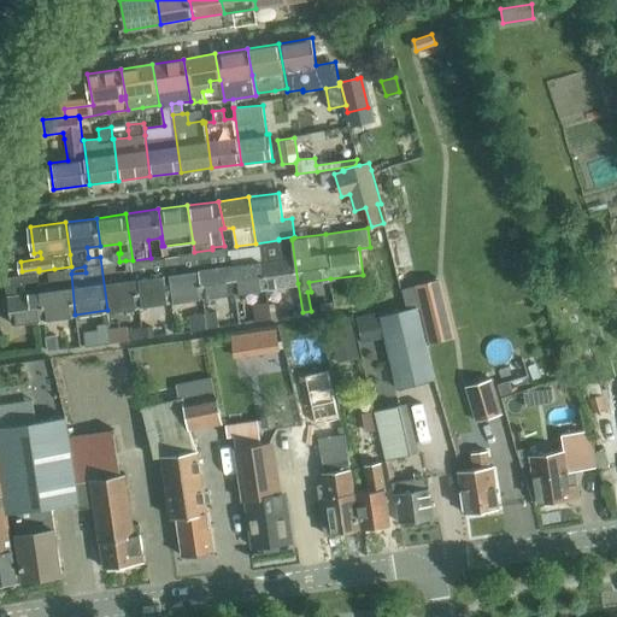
[(262,245),(260,245),(268,288),(298,283),(292,240),(283,241),(262,244),(262,245)]
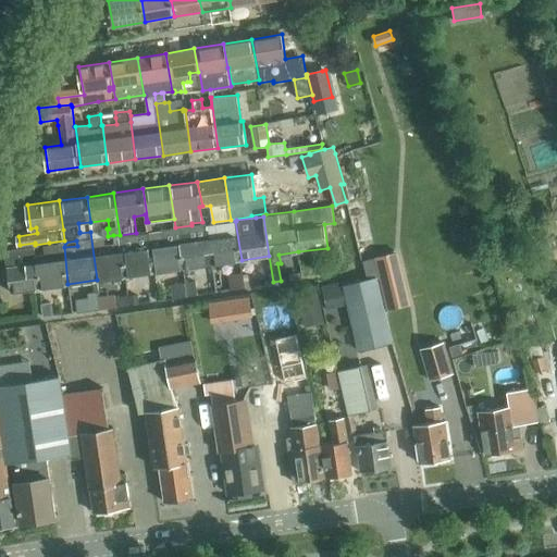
[(227,222),(207,225),(208,232),(211,264),(242,260),(235,221),(227,222)]
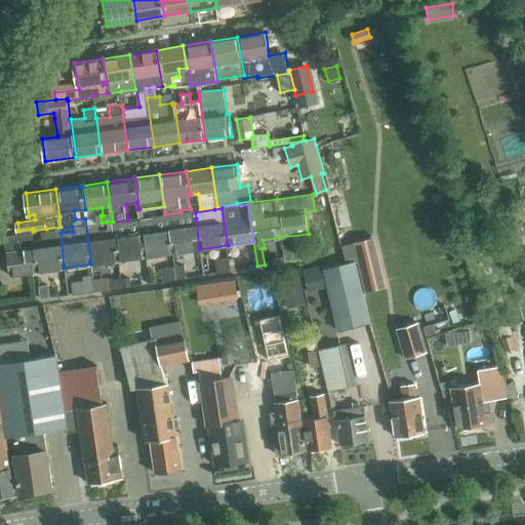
[(167,214),(172,252),(199,249),(196,218),(186,219),(185,212),(167,214)]
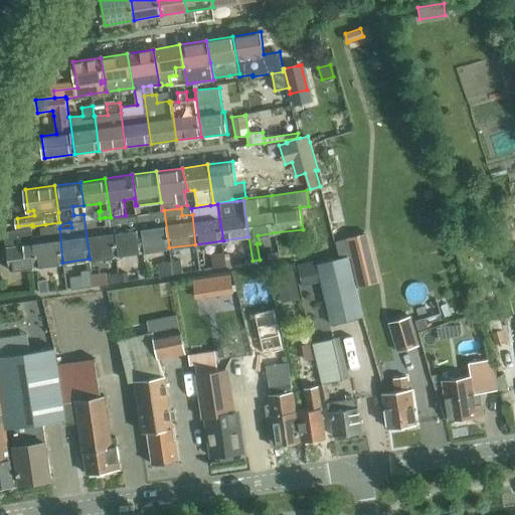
[(150,213),(138,215),(143,251),(169,247),(164,210),(150,213)]
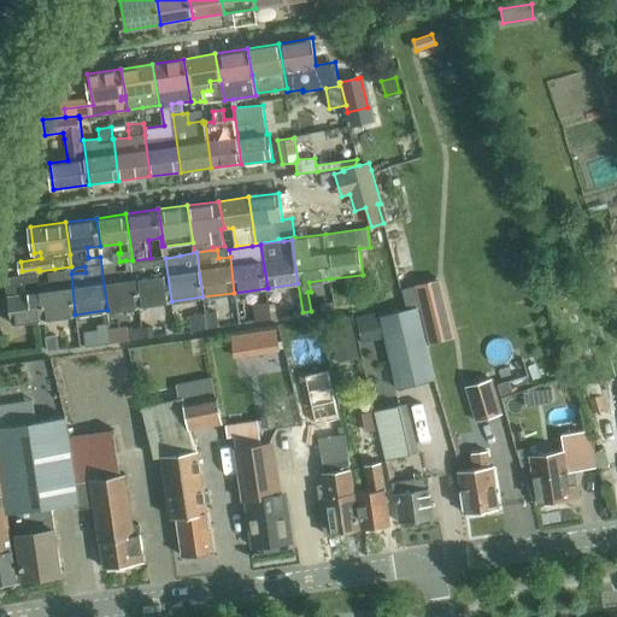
[(133,260),(137,305),(171,301),(165,258),(165,257),(151,258),(133,260)]
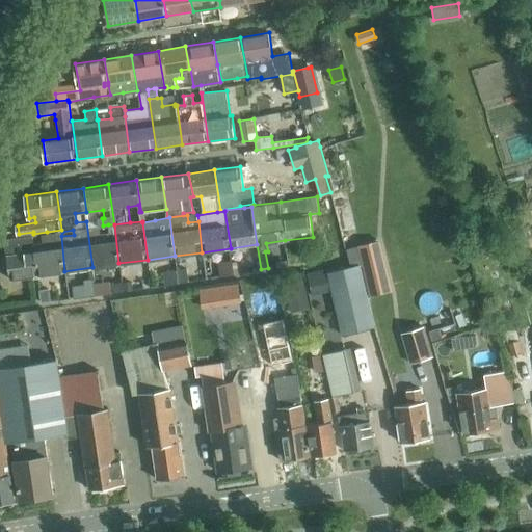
[(100,225),(87,227),(92,267),(118,263),(114,224),(108,224),(109,231),(101,232),(100,225)]
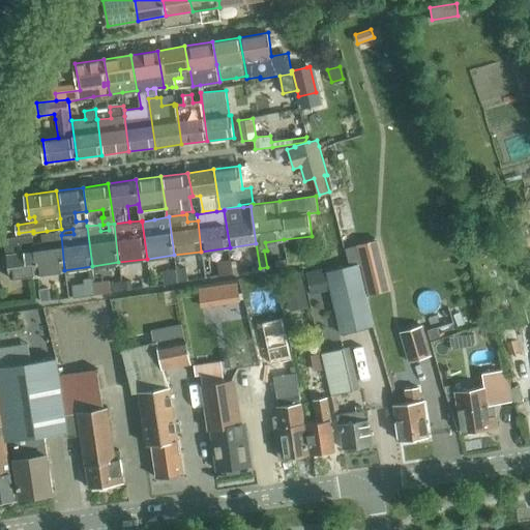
[(43,242),(34,243),(38,273),(64,270),(61,235),(60,231),(42,233),(43,242)]
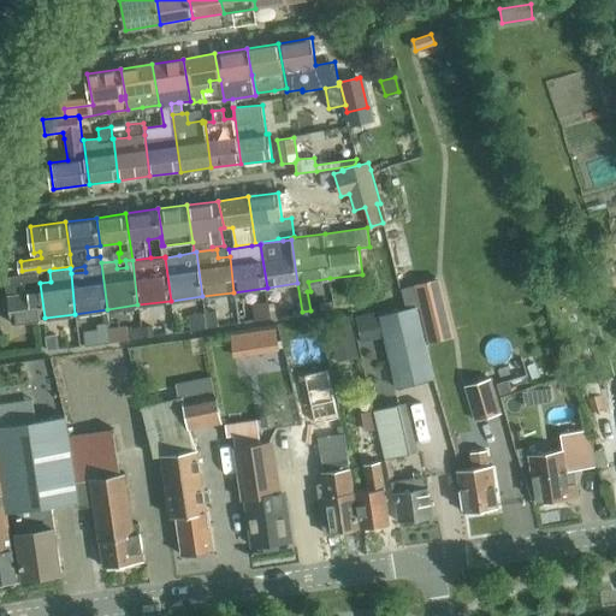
[(45,318),(40,283),(39,273),(22,274),(6,277),(12,323),(36,319),(45,318)]
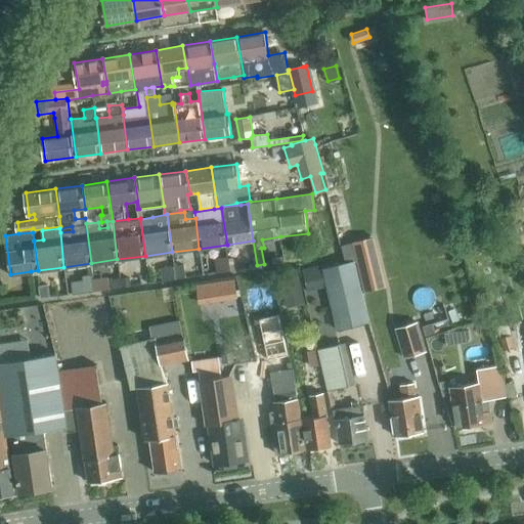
[(375,235),(351,242),(357,266),(381,261),(375,235)]
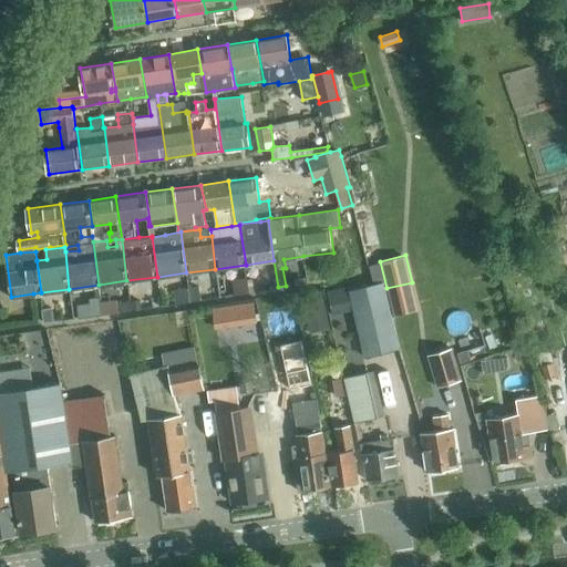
[(373,285),(349,290),(353,311),(364,357),(402,348),(387,288),(380,261),(369,264),(373,285)]
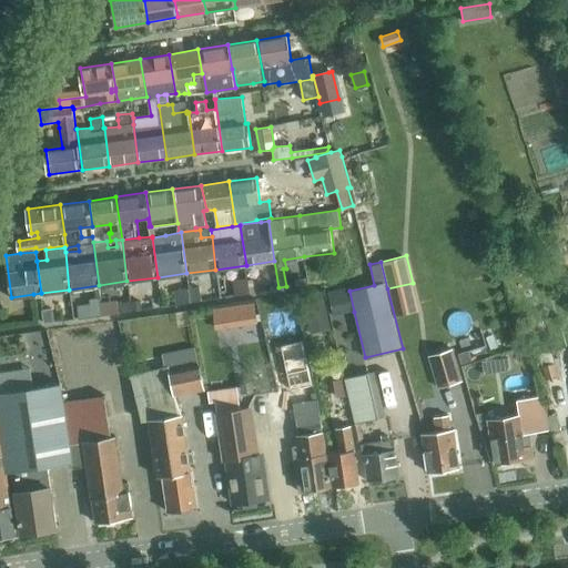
[(247,279),(232,281),(234,295),(250,293),(247,279)]
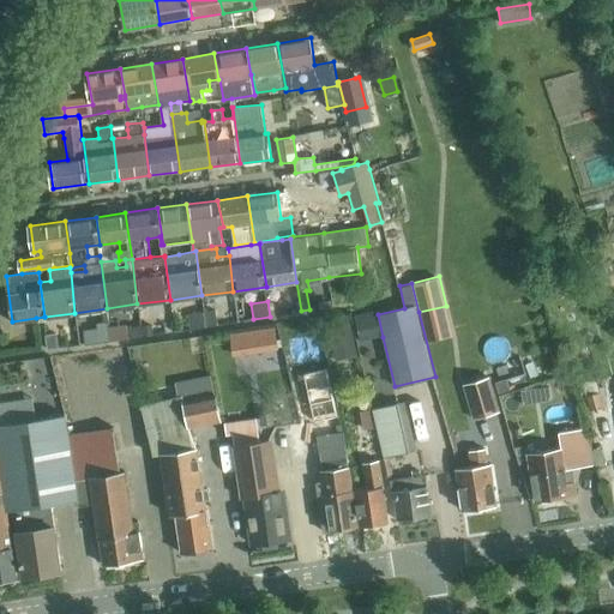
[(215,309),(204,311),(206,326),(217,325),(215,309)]
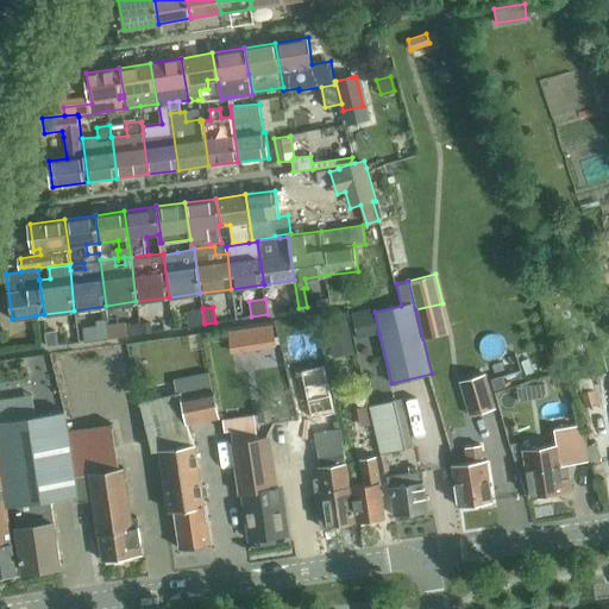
[(202,308),(187,311),(189,326),(205,324),(202,308)]
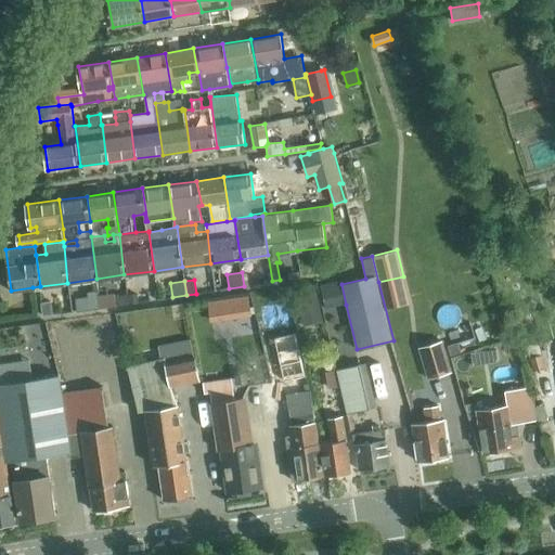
[(340,281),(321,285),(326,309),(346,305),(341,284),(340,281)]
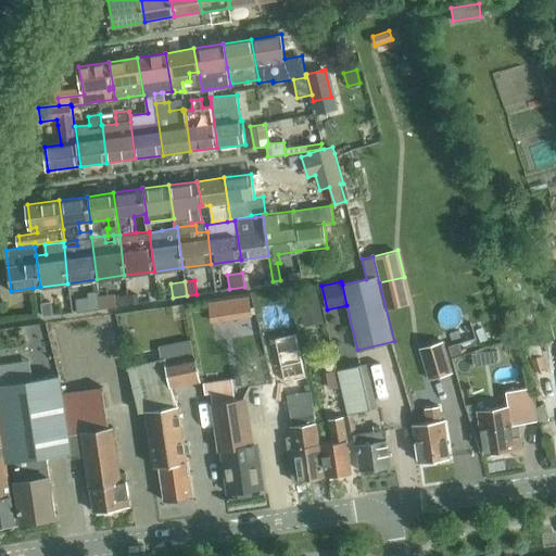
[(98,291),(86,293),(88,310),(100,308),(98,291)]
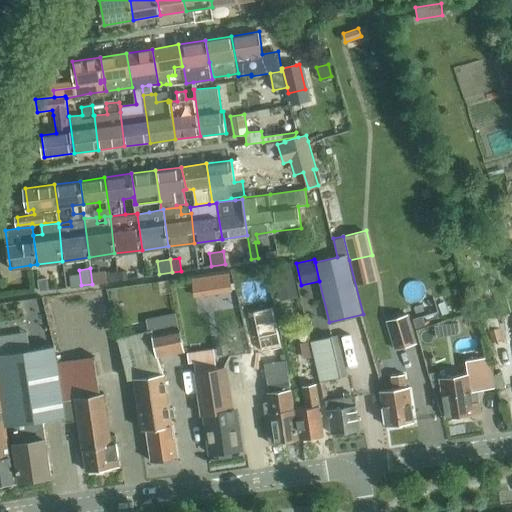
[(292,270),(273,274),(276,287),(295,282),(292,270)]
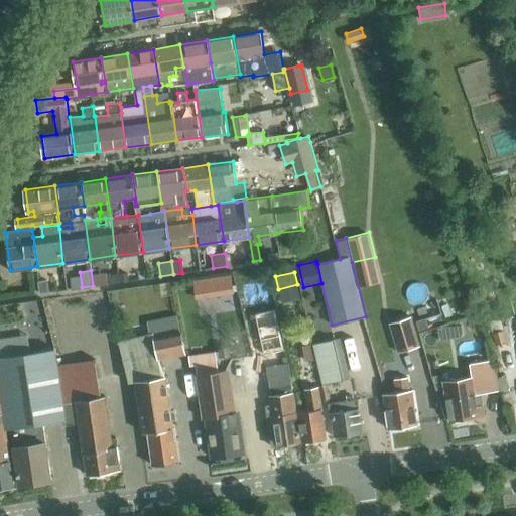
[(118,273),(106,275),(107,284),(119,282),(118,274),(118,273)]
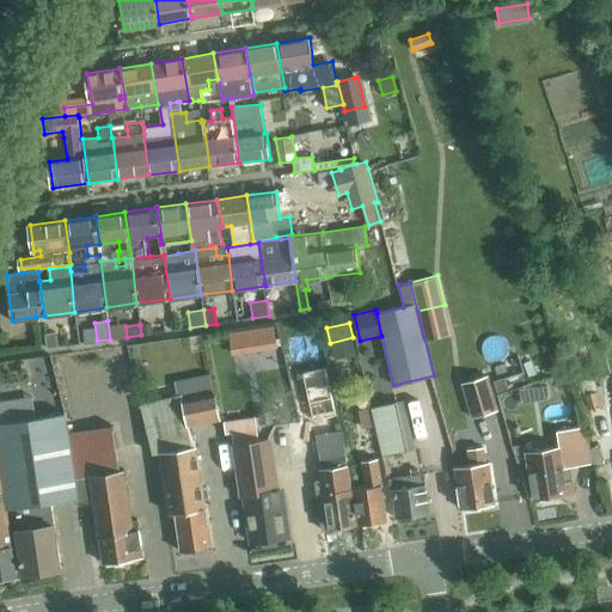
[(151,324),(140,325),(141,335),(152,334),(151,324)]
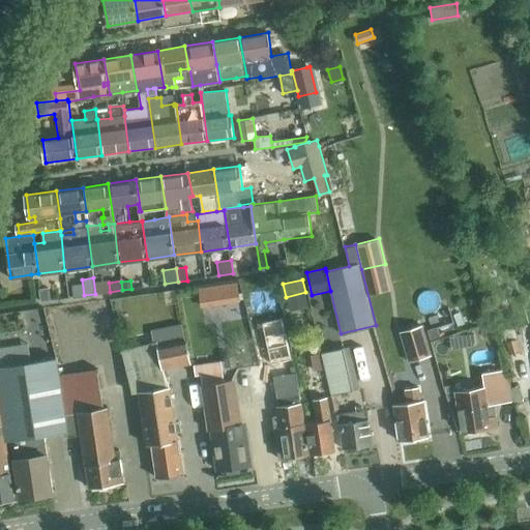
[(218,285),(222,303),(239,300),(237,282),(218,285)]
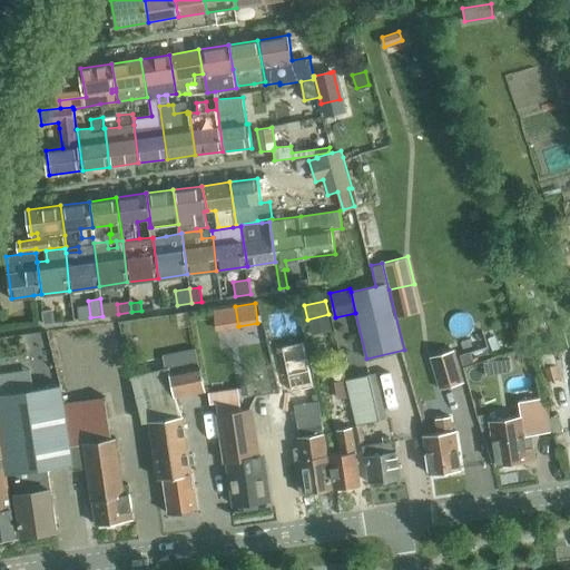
[(42,311),(45,324),(55,322),(53,310),(42,311)]
